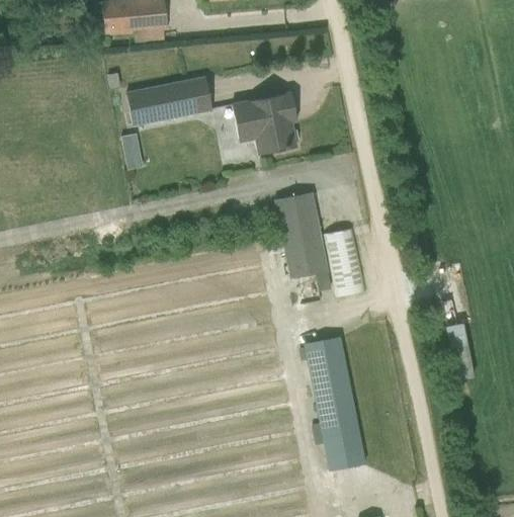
[(103,0),(105,34),(135,31),(136,44),(165,40),(164,29),(168,29),(165,0),(103,0)]
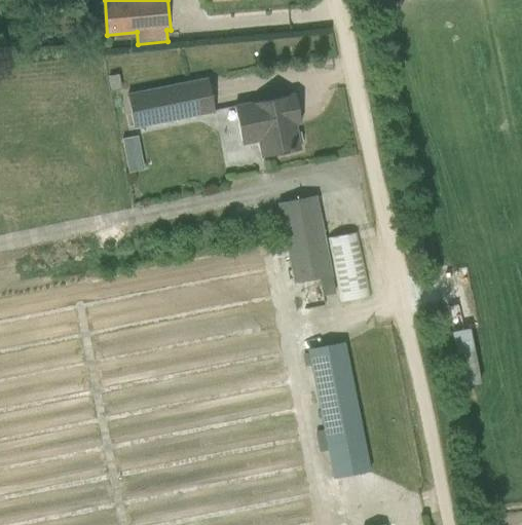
[(127,94),(136,126),(216,111),(209,78),(127,94)]
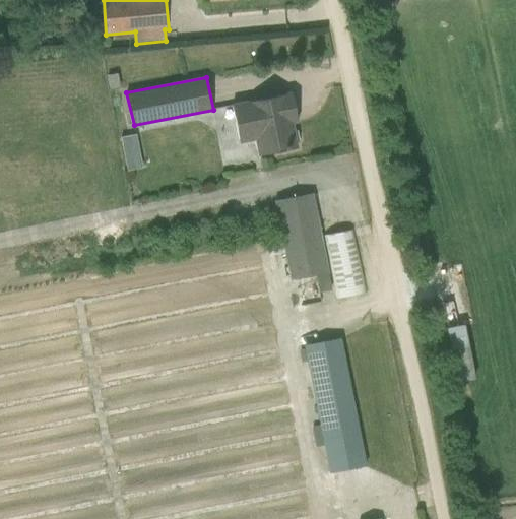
[(299,120),(293,92),(234,104),(241,143),(256,140),(260,156),(298,147),(298,143),(300,139),(299,130),(294,128),(292,122),(299,120)]
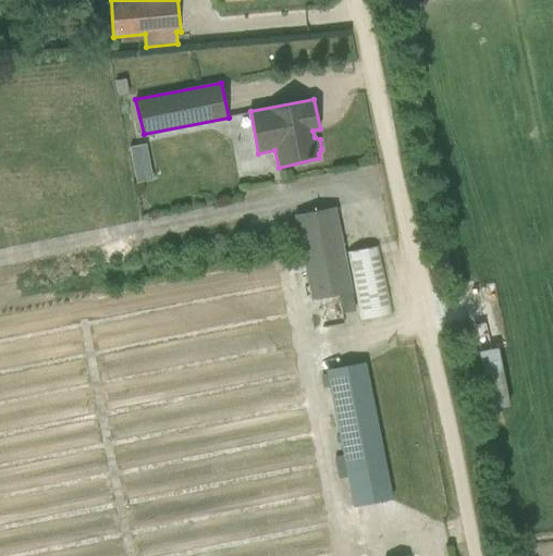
[(138,182),(154,178),(147,143),(131,145),(138,182)]
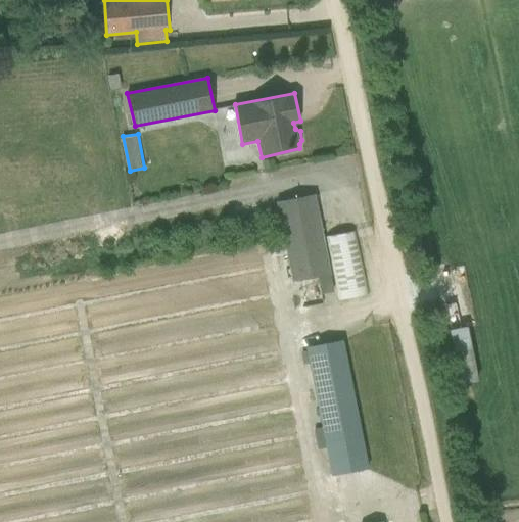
[(278,201),(293,281),(320,276),(322,292),(334,290),(317,193),(278,201)]
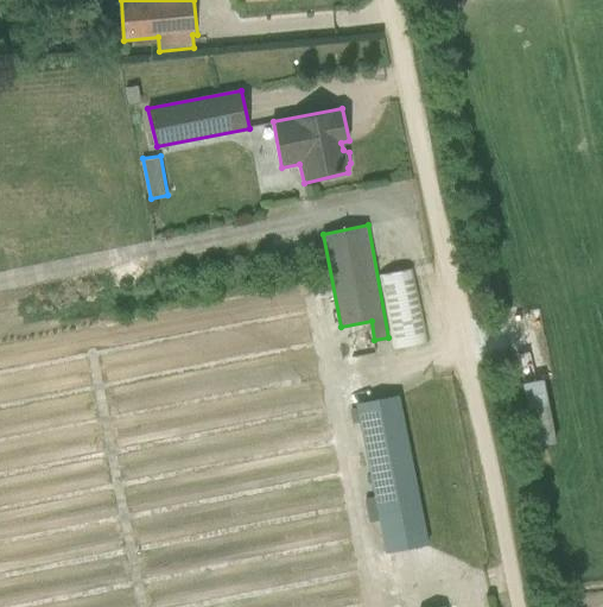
[(394,348),(430,340),(414,269),(379,276),(394,348)]
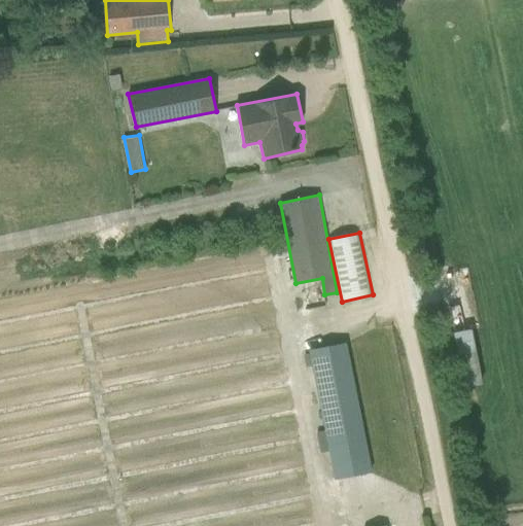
[(459,384),(474,382),(468,328),(454,329),(459,384)]
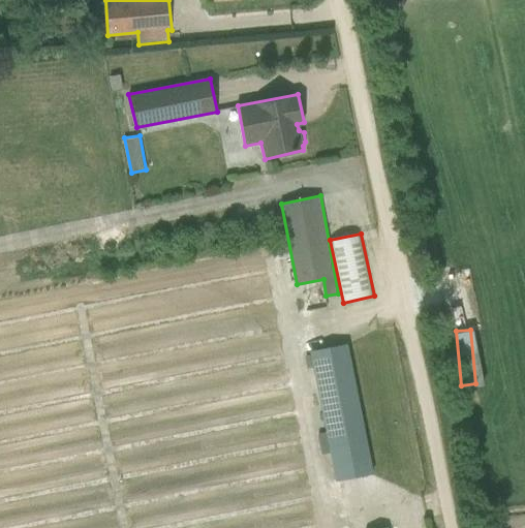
[(313,366),(337,478),(372,472),(348,345),(307,352),(309,367),(313,366)]
